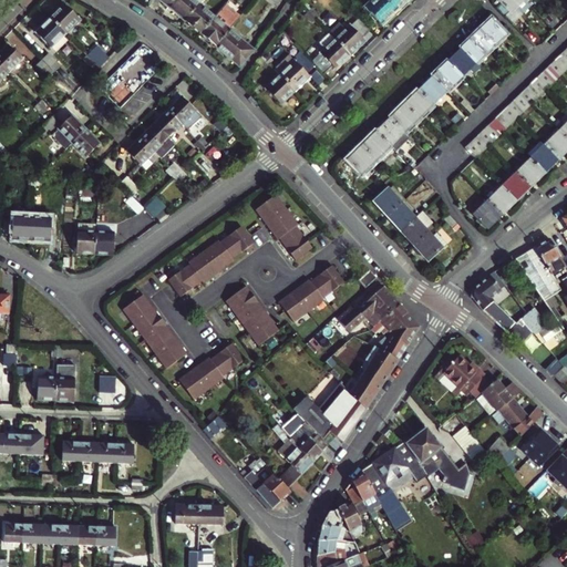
[(195,0),(161,0),(162,0),(185,20),(186,21),(199,3),(195,0)]
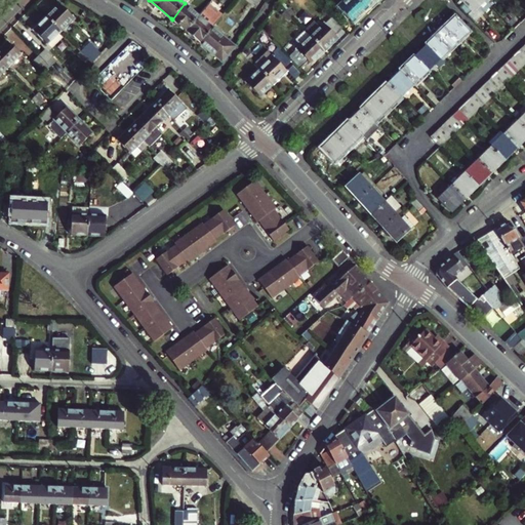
[(354,22),(367,8),(358,0),(347,0),(339,7),(354,22)]
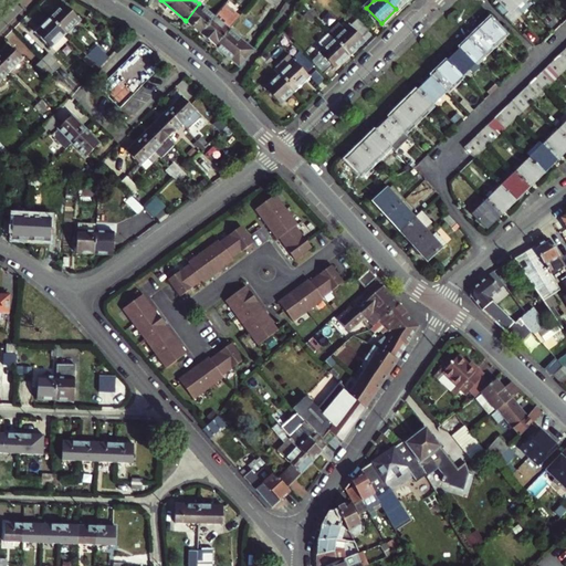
[(386,0),(396,9),(405,0),(386,0)]
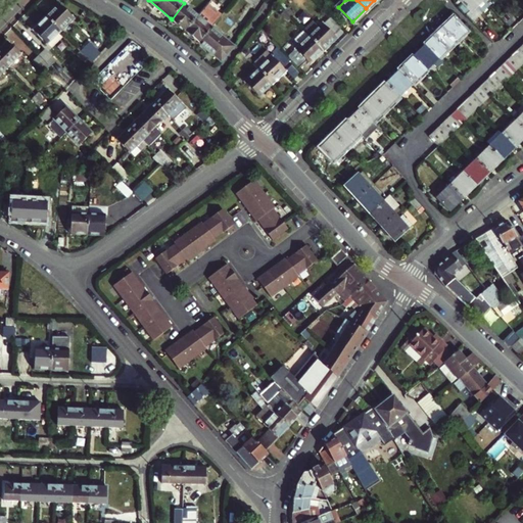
[(477,4),(482,10),(489,3),(486,0),(460,0),(464,3),(460,7),(467,14),(477,4)]
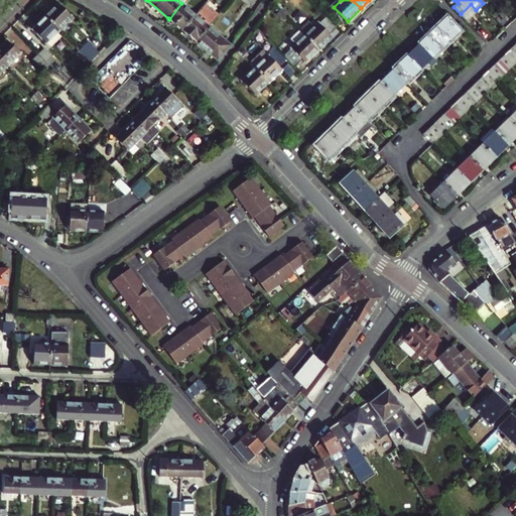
[(58,3),(45,16),(59,30),(73,17),(58,3)]
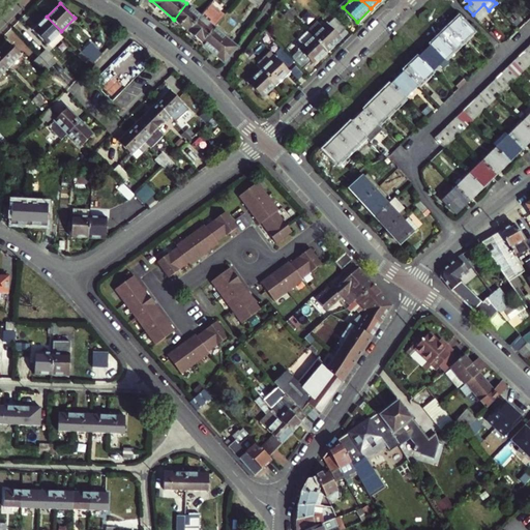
[(174,20),(187,31),(201,16),(187,4),(186,3),(174,20)]
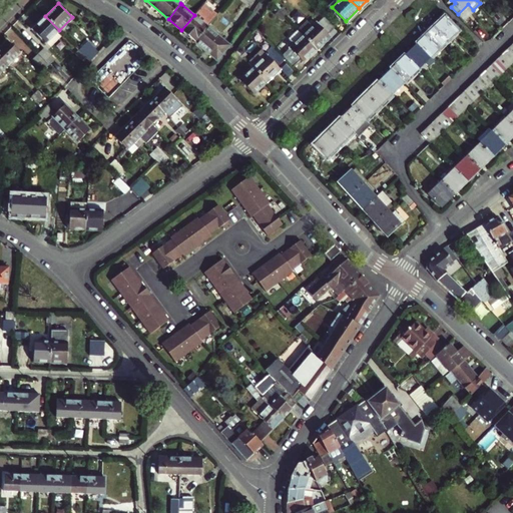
[(463,19),(473,10),(468,4),(458,14),(463,19)]
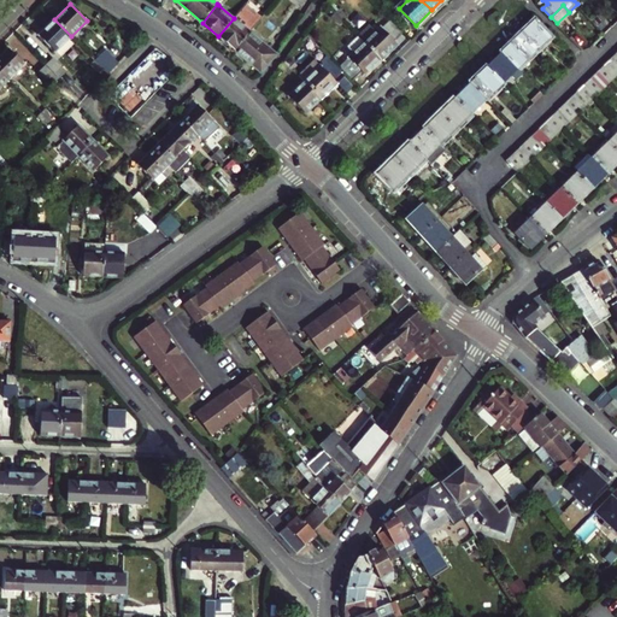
[(242,9),(239,12),(252,22),(254,18),(242,9)]
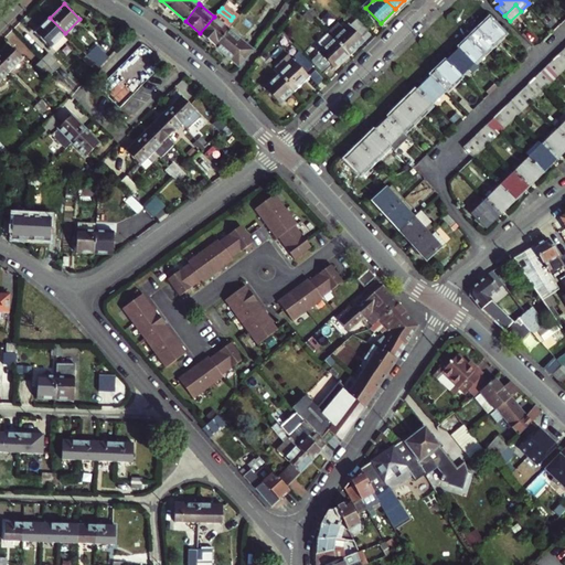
[(308,11),(315,19),(318,14),(311,8),(308,11)]
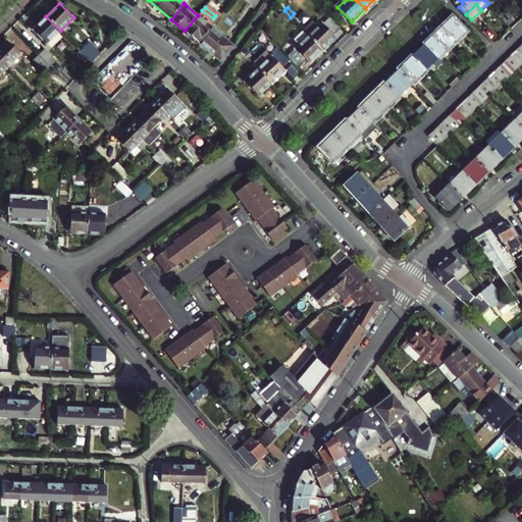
[(185,31),(199,42),(212,27),(218,18),(215,15),(213,18),(202,10),(198,15),(185,31)]
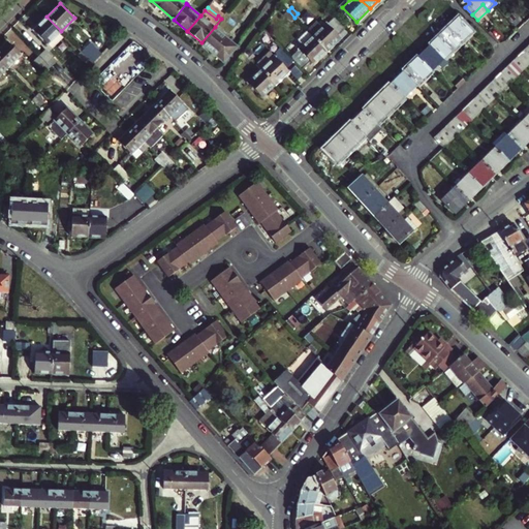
[(294,18),(288,10),(284,13),(291,21),(294,18)]
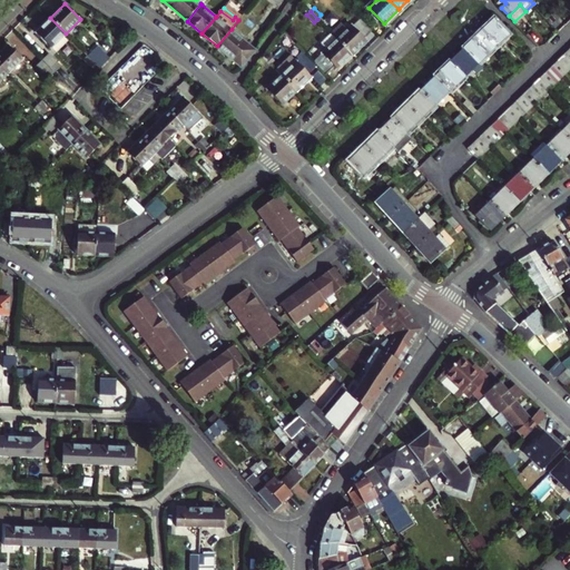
[(51,48),(66,33),(50,18),(36,31),(51,48)]
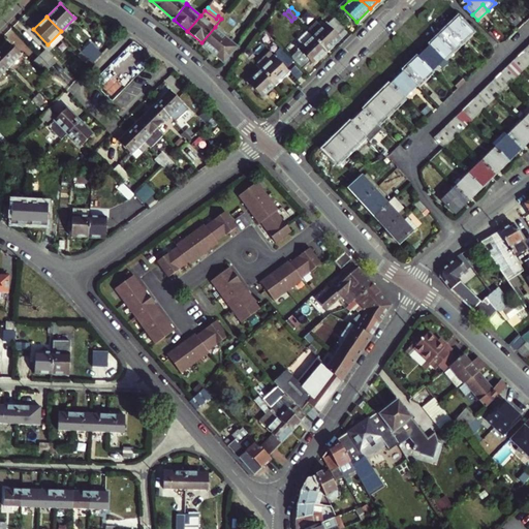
[(308,31),(312,36),(327,51),(340,37),(338,35),(345,27),(335,17),(328,24),(327,23),(322,27),(316,22),(307,31),(308,31)]
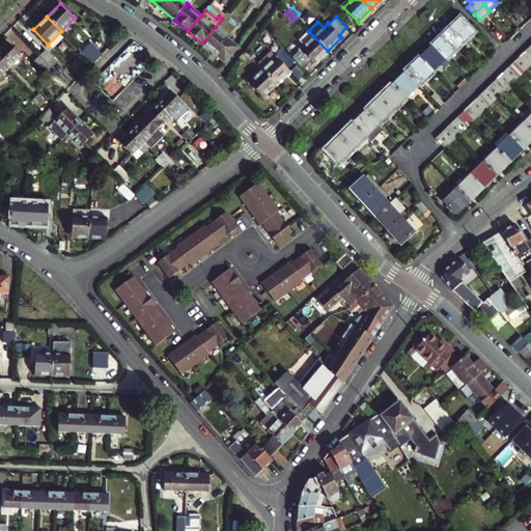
[(460,19),(447,32),(458,44),(472,30),(460,19)]
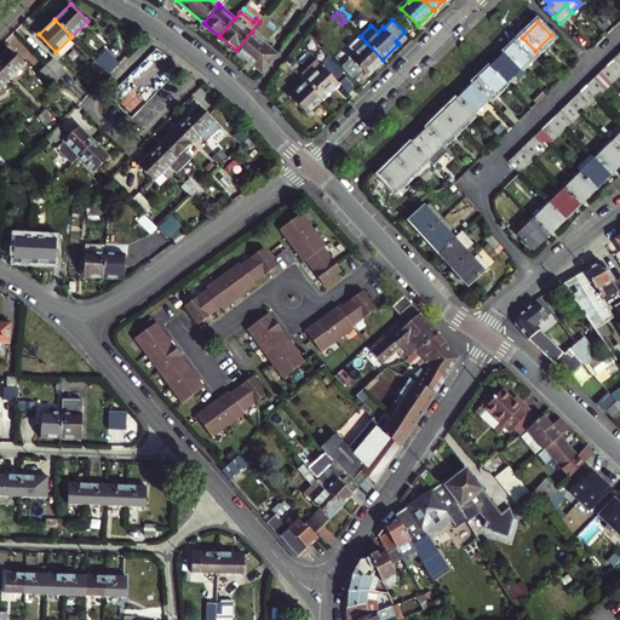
[(236,50),(264,73),(280,55),(252,32),(236,50)]
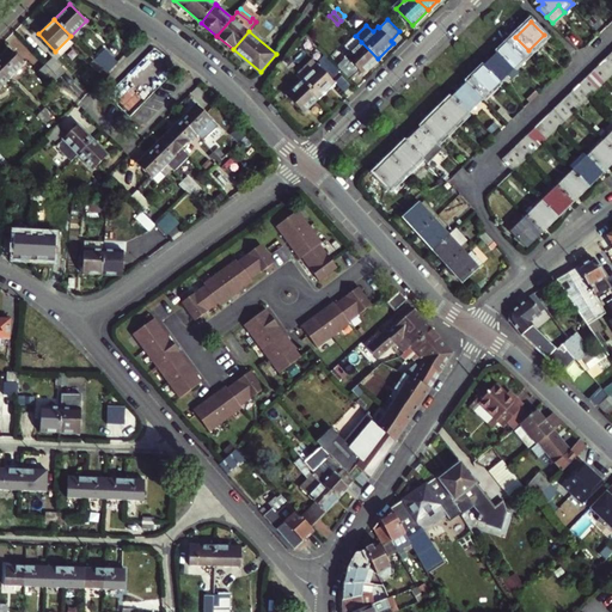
[(361,42),(356,36),(346,47),(350,53),(337,65),(353,81),(361,73),(363,74),(378,59),(361,42)]
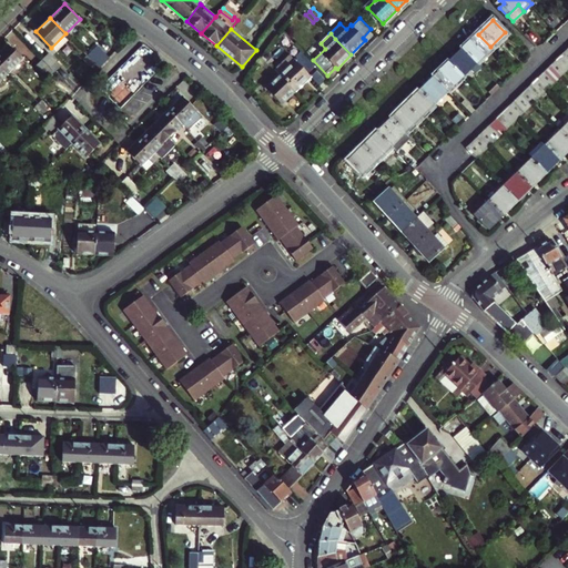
[(476,61),(490,47),(478,34),(464,48),(476,61)]
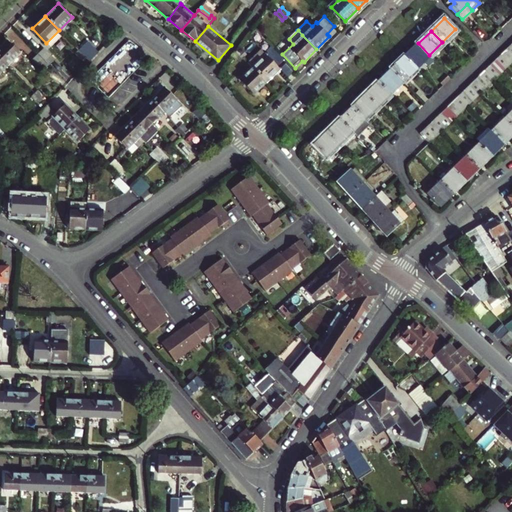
[(7,40),(0,47),(0,58),(7,65),(20,53),(7,40)]
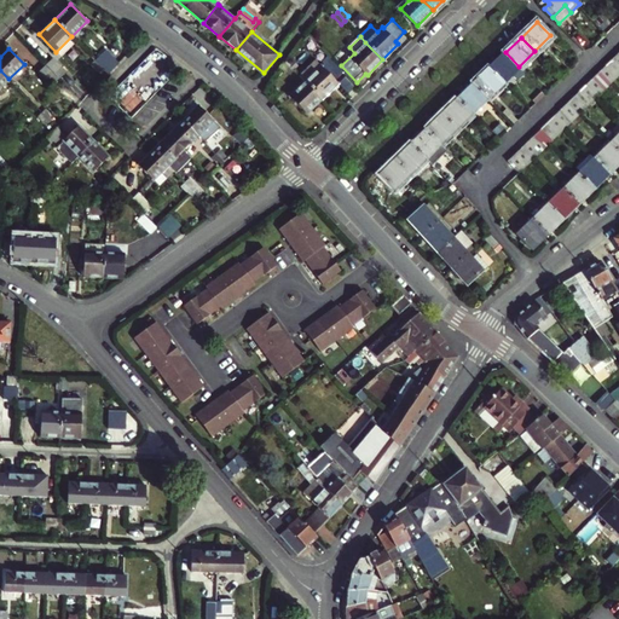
[(618,75),(618,50),(508,161),(520,173),(618,75)]
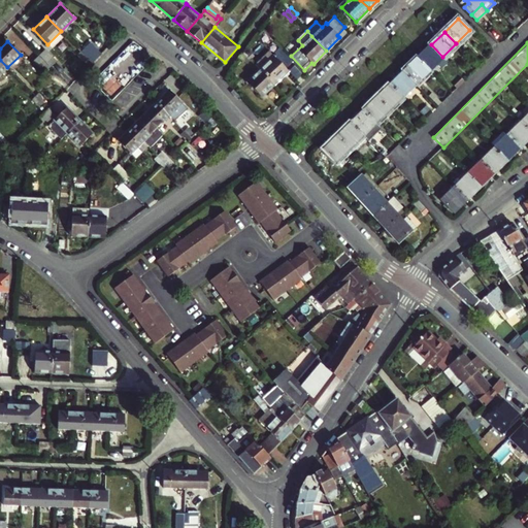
[(90,44),(81,52),(88,58),(87,59),(92,64),(101,55),(90,44)]
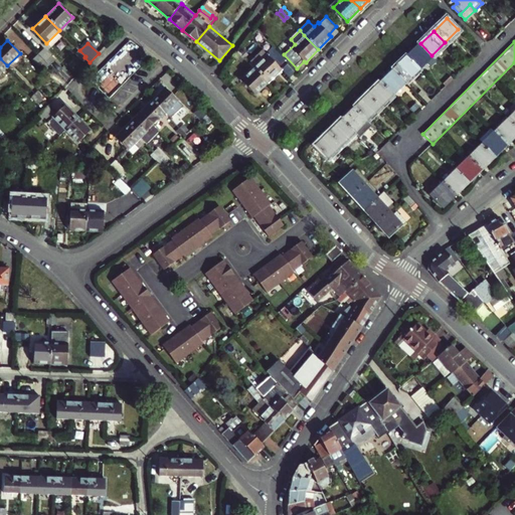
[(407,56),(419,67),(426,60),(432,65),(438,60),(432,55),(420,43),(407,56)]
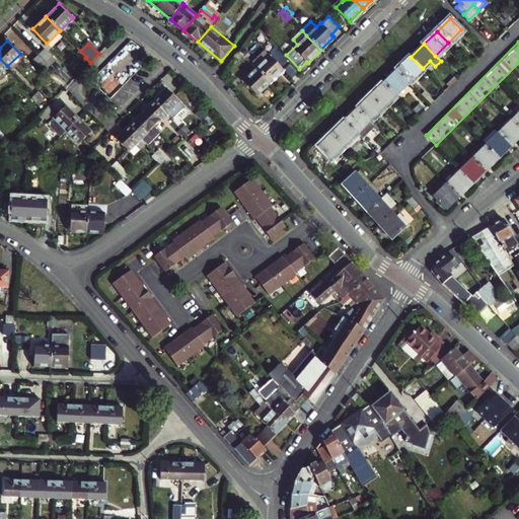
[(240,51),(246,58),(249,55),(243,48),(240,51)]
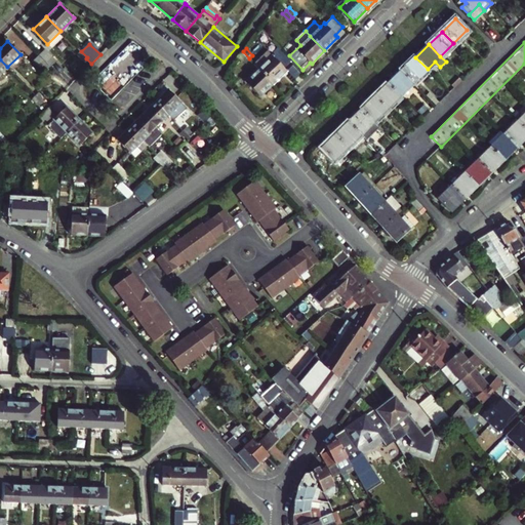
[(268,51),(254,64),(259,69),(274,83),(287,71),(284,68),(291,61),(280,48),(273,55),(268,51)]
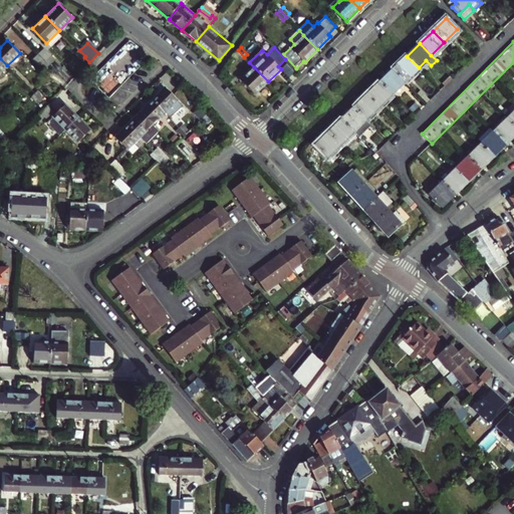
[(44,48),(38,53),(49,64),(54,58),(44,48)]
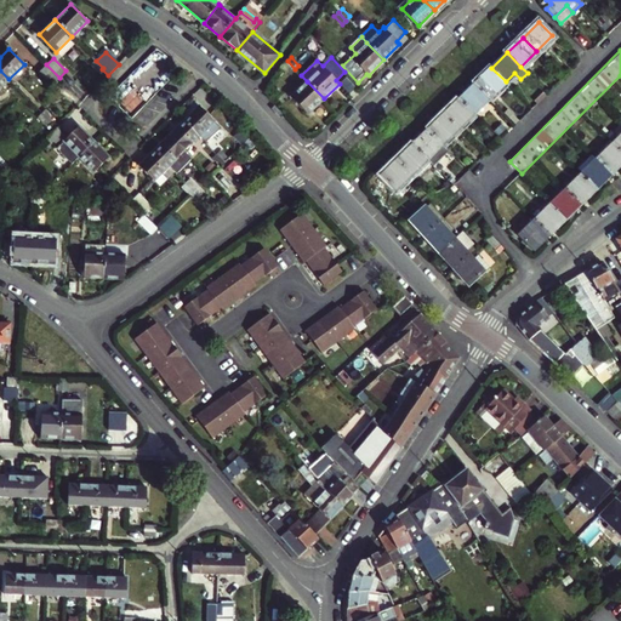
[(96,61),(91,64),(98,72),(102,69),(103,68),(96,61)]
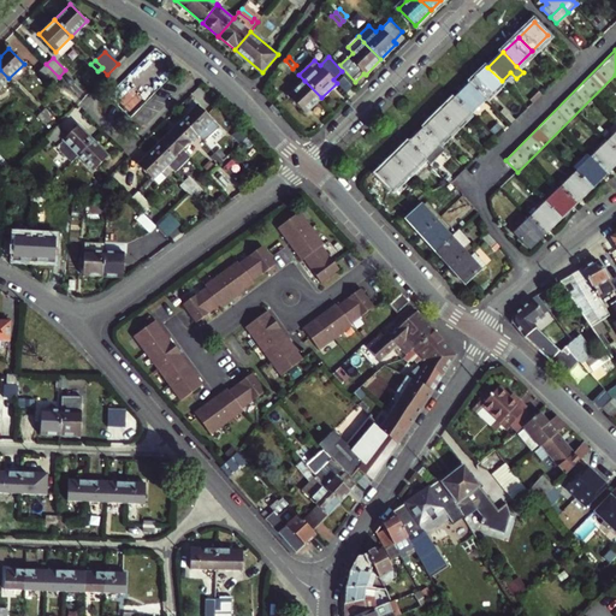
[(289,72),(292,69),(285,60),(282,65),(289,72)]
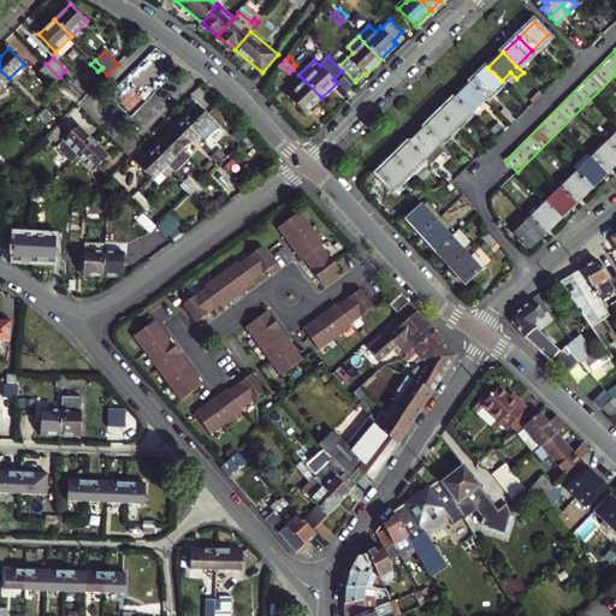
[(53,82),(59,77),(46,64),(41,70),(53,82)]
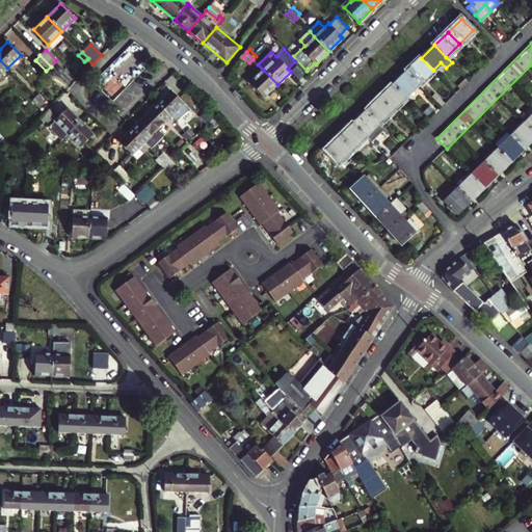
[(420,83),(433,70),(421,58),(407,72),(420,83)]
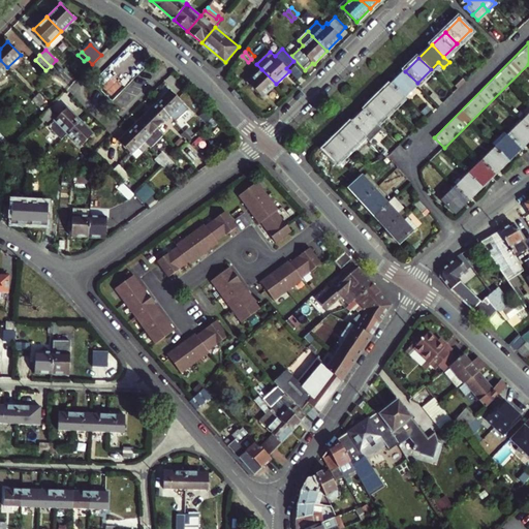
[(262,97),(276,84),(261,69),(248,82),(262,97)]
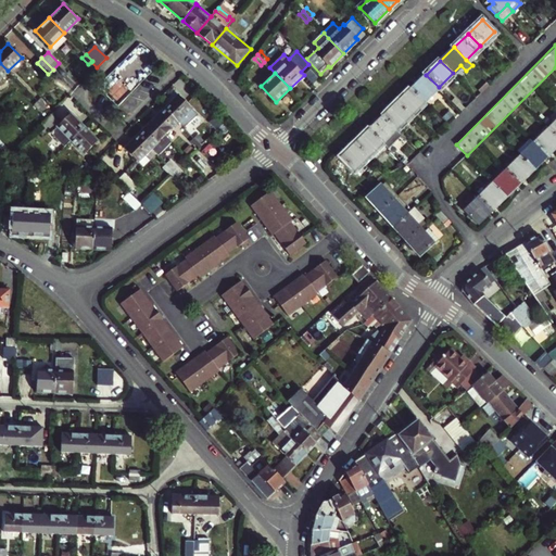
[(425,101),(439,87),(426,75),(413,88),(425,101)]
